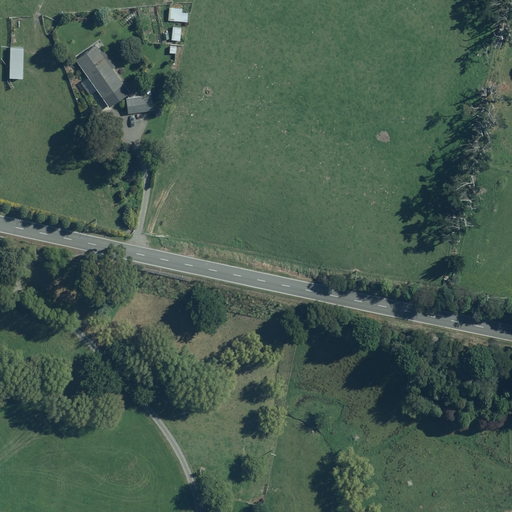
[(169,8),(168,21),(188,22),(188,13),(182,13),(183,9),(169,8)]
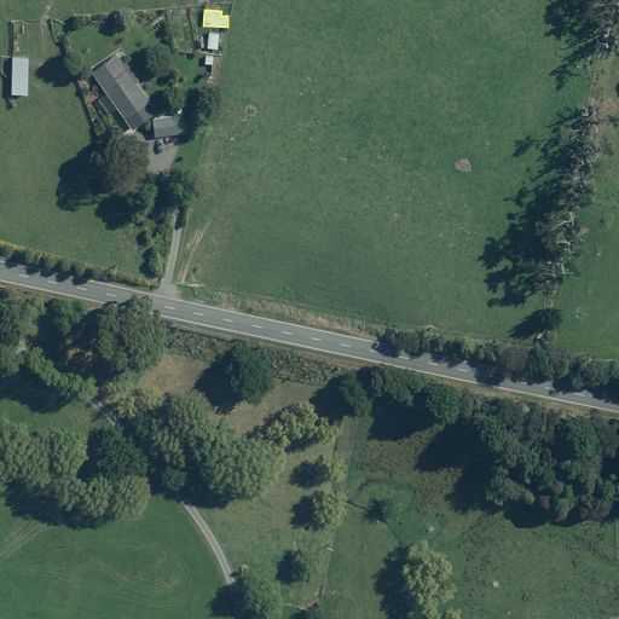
[(218,50),(219,34),(207,34),(206,50),(218,50)]
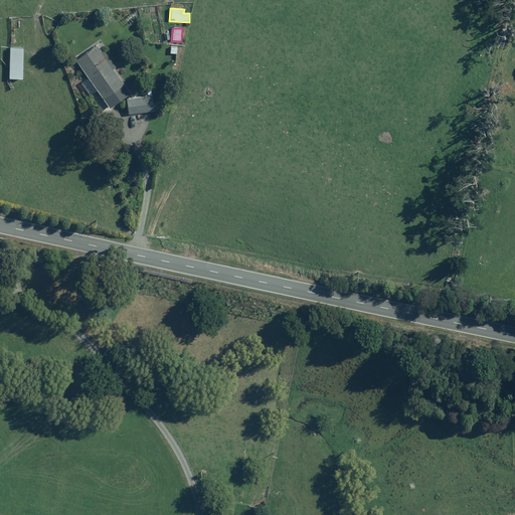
[(98,45),(77,59),(90,77),(82,82),(92,98),(100,93),(110,108),(131,95),(114,68),(116,67),(105,51),(102,52),(98,45)]
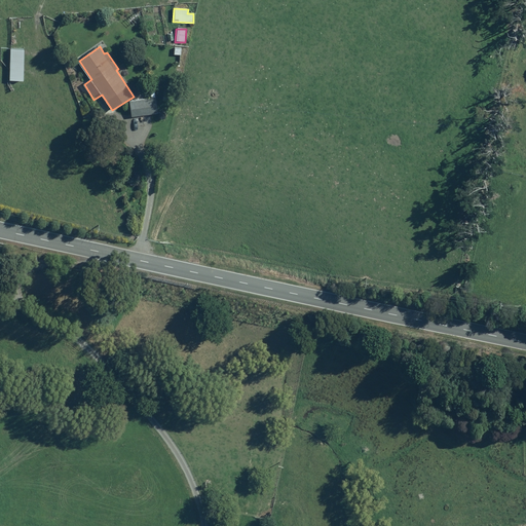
[(25,48),(10,48),(9,80),(25,80),(25,48)]
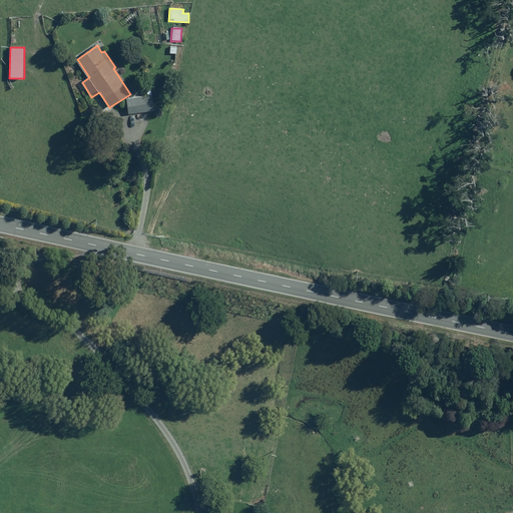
[(146,97),(126,98),(127,113),(153,111),(151,87),(146,87),(146,97)]
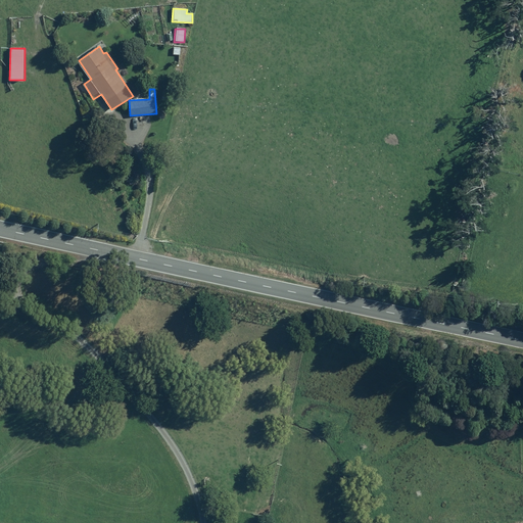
All buildings are outlined.
